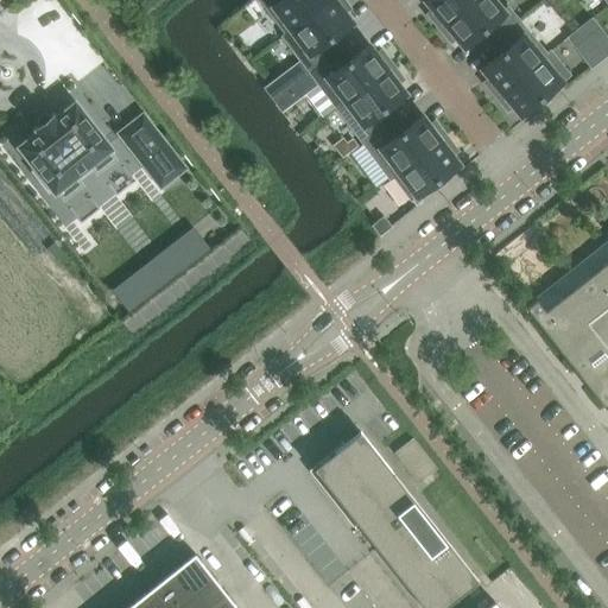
[(258,0),(285,35),(329,0),(258,0)]
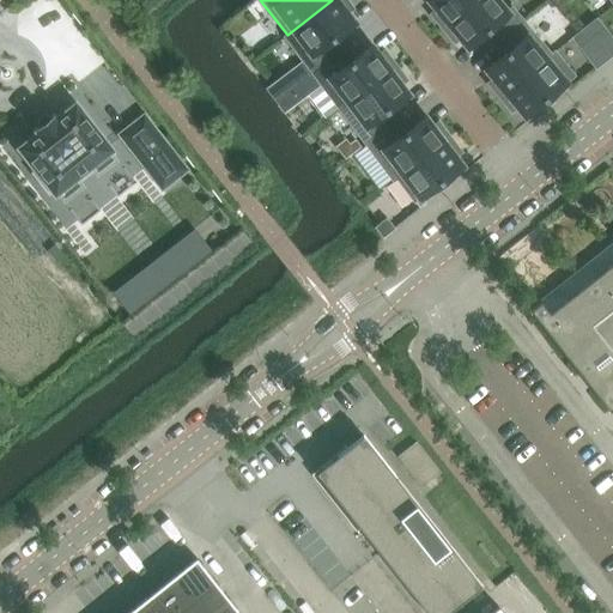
[(333,40),(354,23),(347,13),(351,10),(352,11),(353,10),(346,0),(332,0),(287,35),(284,37),(302,61),(311,73),(341,50),(333,40)]
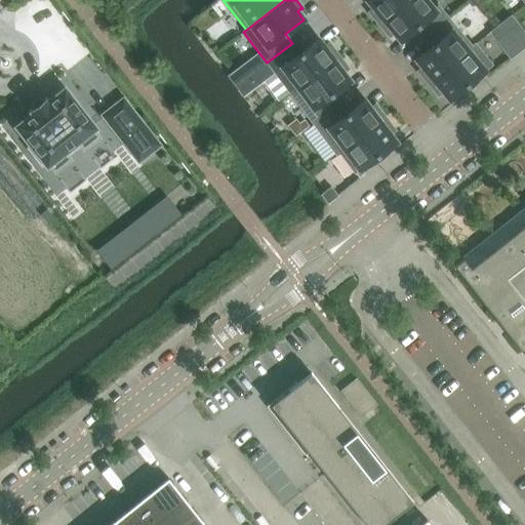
[(378,26),(409,0),(367,0),(366,1),(373,9),(369,12),(369,11),(368,12),(378,26)]
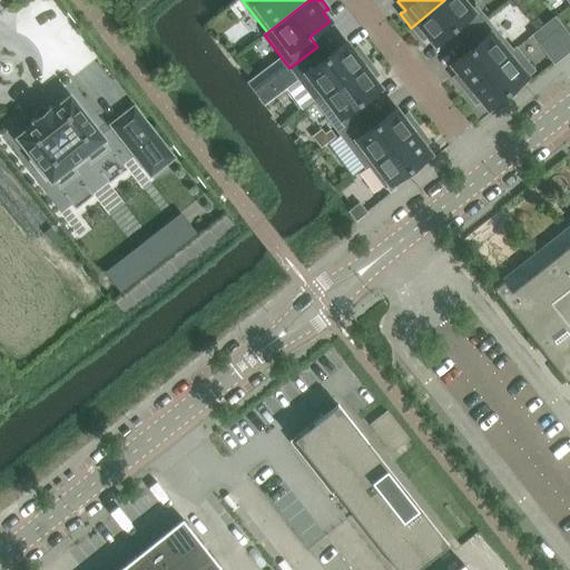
[(485,19),(475,7),(471,10),(462,0),(444,0),(411,28),(422,41),(423,40),(423,39),(426,36),(434,45),(449,32),(457,43),(485,19)]
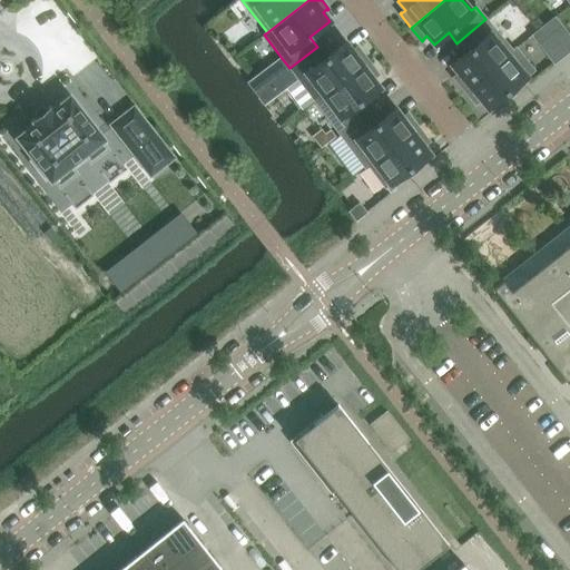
[(562,27),(554,18),(542,27),(550,36),(562,27)]
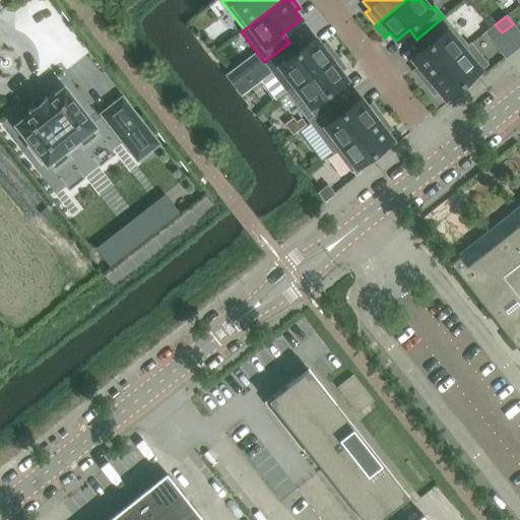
[(423,83),(467,46),(443,17),(416,40),(425,49),(411,60),(417,68),(414,70),(412,71),(423,83)]
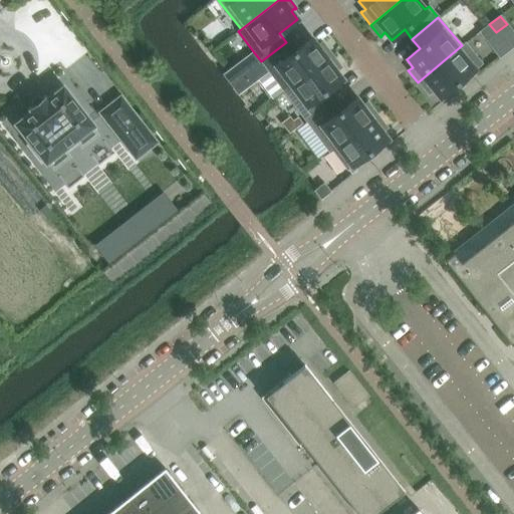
[(496,32),(489,24),(479,32),(485,40),(496,32)]
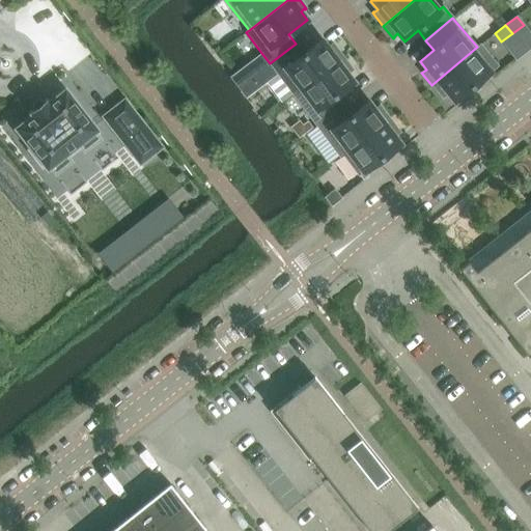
[(530,48),(530,33),(524,25),(512,33),(501,42),(516,60),(530,48)]
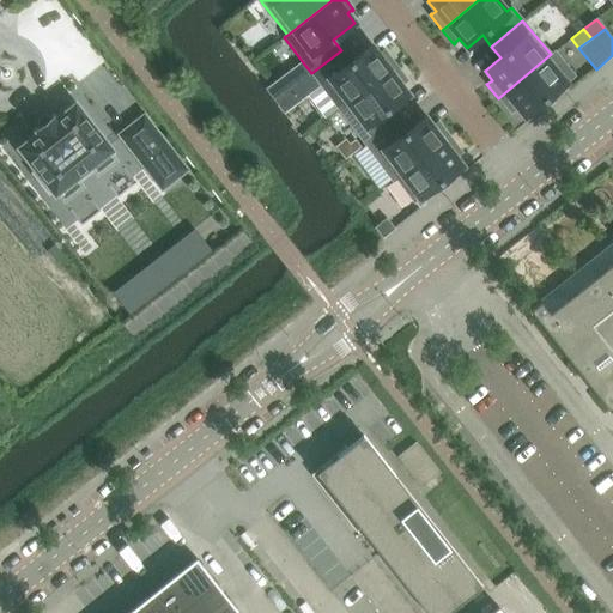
[(338,109),(395,66),(384,50),(383,52),(383,53),(380,55),(371,46),(350,62),(341,50),(311,73),(321,86),(338,109)]
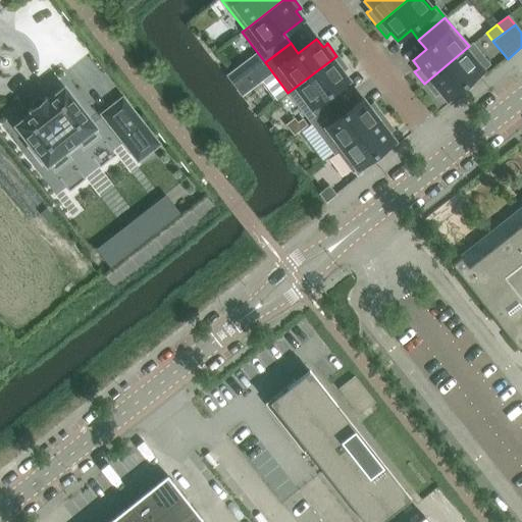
[(446,100),(488,64),(471,44),(469,46),(424,84),(435,96),(436,95),(439,92),(446,100)]
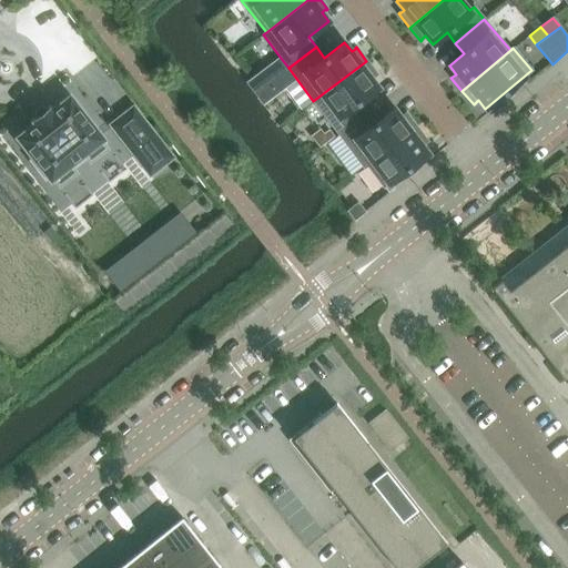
[(297,80),(280,57),(245,82),(263,105),(297,80)]
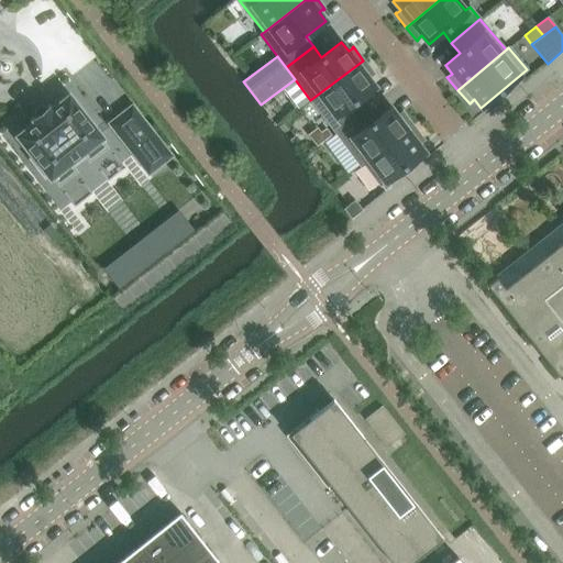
[(355,102),(375,87),(368,78),(372,75),(373,76),(374,75),(363,61),(310,100),(335,133),(363,112),(355,102)]
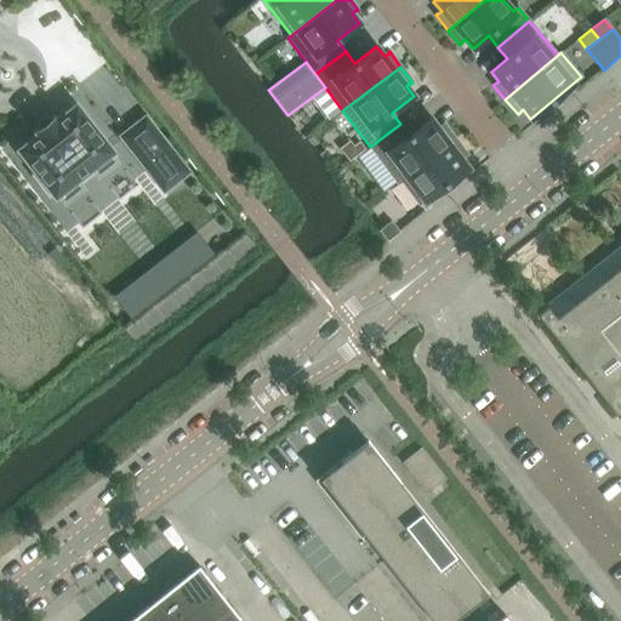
[(38,136),(18,151),(36,172),(32,176),(49,197),(52,194),(55,197),(57,195),(64,204),(83,189),(79,184),(93,172),(98,177),(117,163),(109,154),(112,152),(75,106),(57,120),(55,117),(35,132),(38,136)]
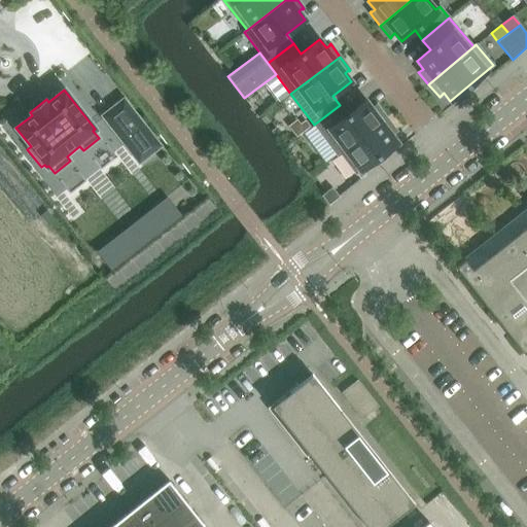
[(124,99),(102,116),(120,140),(126,137),(127,138),(132,134),(131,132),(142,124),(124,99)]
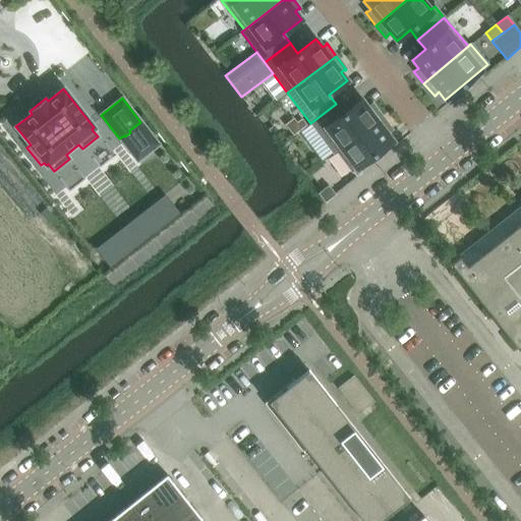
[(337,152),(383,117),(372,104),(371,105),(368,108),(361,100),(343,114),(336,104),(310,123),(334,155),(337,152)]
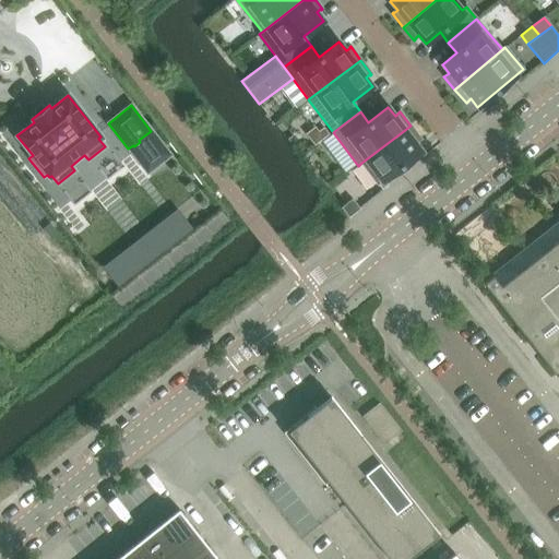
[(377,185),(421,152),(415,142),(418,140),(419,140),(420,139),(411,126),(361,163),(377,185)]
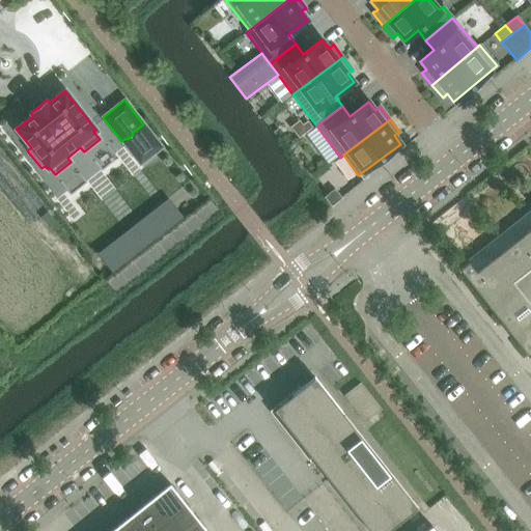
[(341,198),(334,190),(325,197),(331,206),(341,198)]
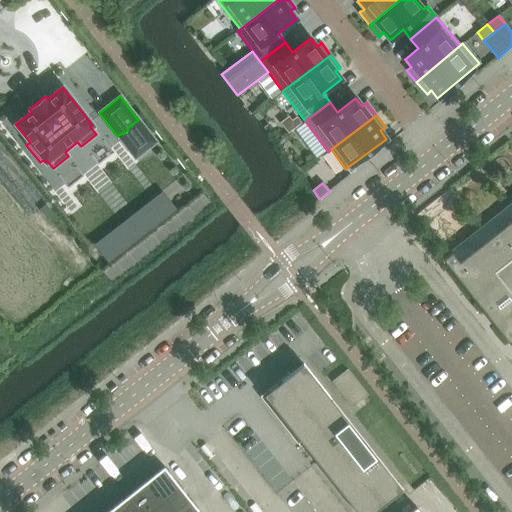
[(511,218),(458,261),(451,251),(441,259),(449,269),(508,344),(511,340),(511,218)]
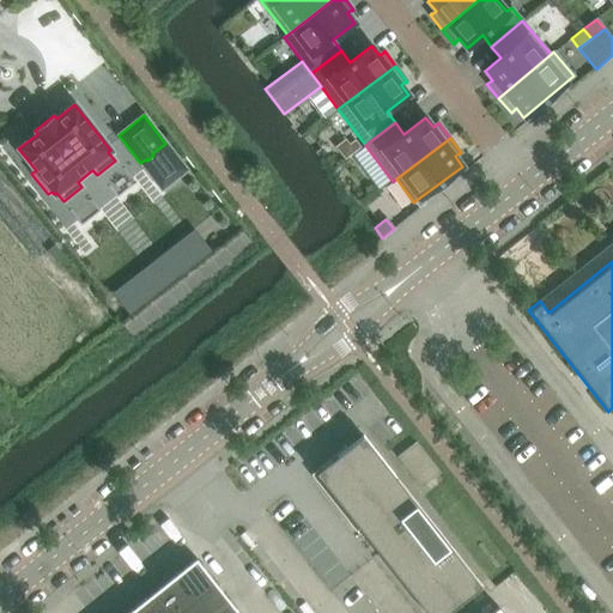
[(362,436),(315,473),(349,515),(345,517),(356,532),(359,528),(426,612),(447,612),(481,586),(362,436)]
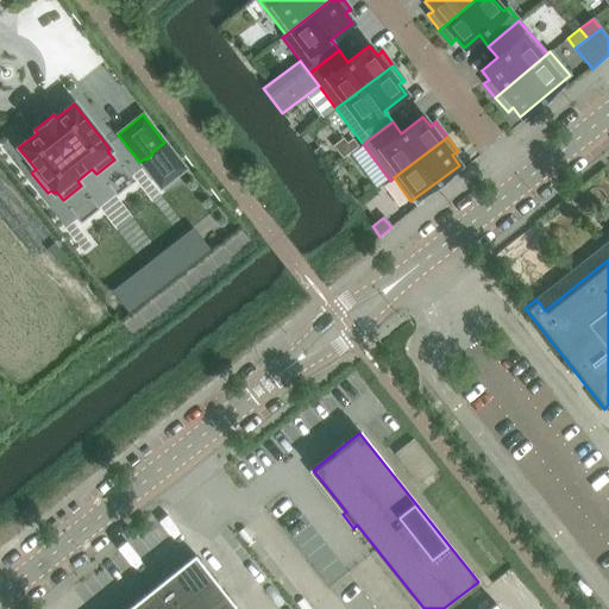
[(238,608),(195,554),(124,608),(238,608)]
